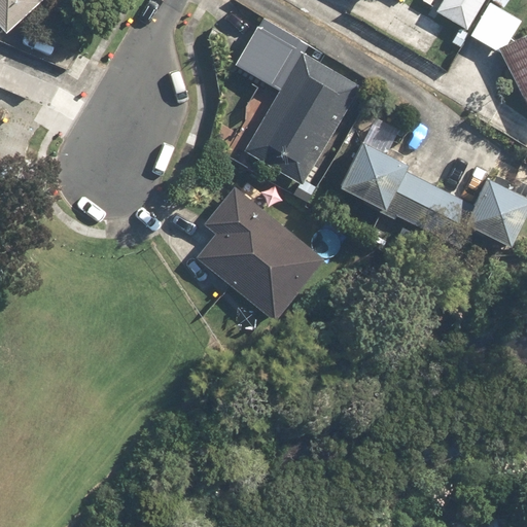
[(0,0),(0,27),(6,34),(43,0),(0,0)]
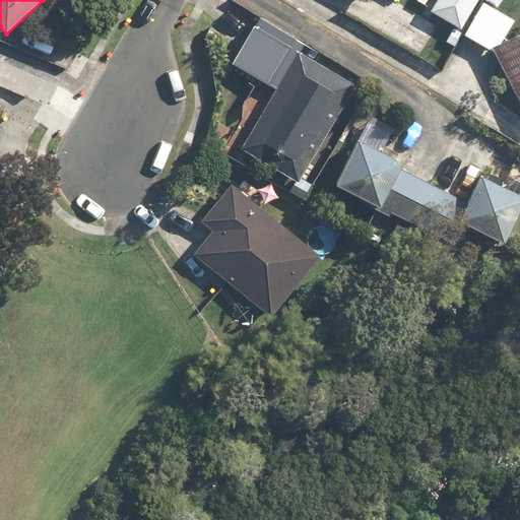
[(432,0),(427,9),(461,28),(477,0),(432,0)]
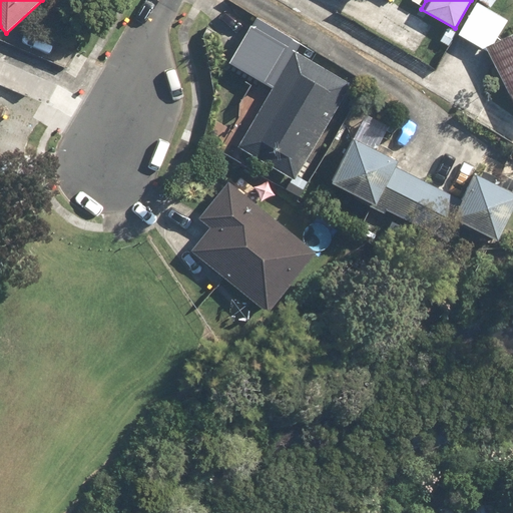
[(507,17),(490,8),(494,0),(475,0),(457,33),(488,51),(512,101),(512,31),(494,40),(507,17)]
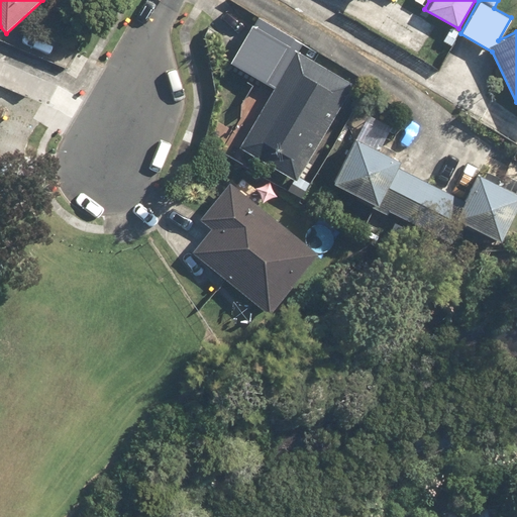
[(257,26),(235,65),(270,84),(291,45),(257,26)]
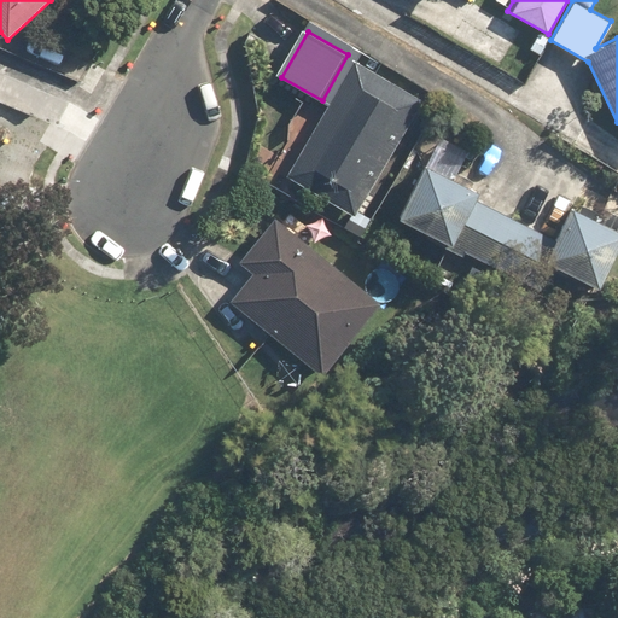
[(353,62),(286,176),(355,216),(421,101),(353,62)]
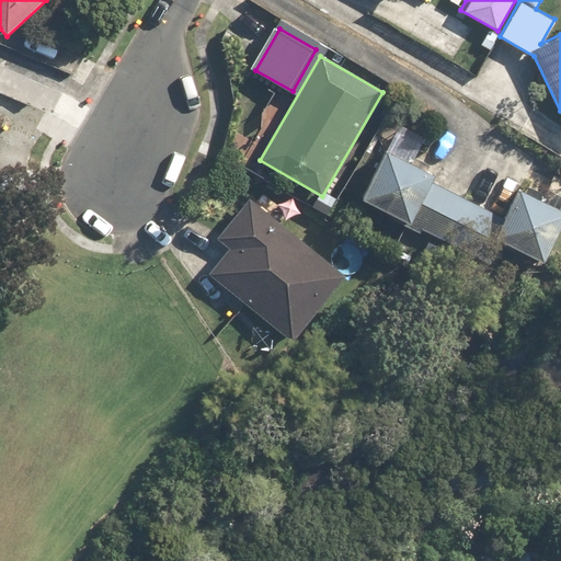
[(482,259),(495,235),(542,260),(560,225),(560,206),(522,185),(504,219),(432,181),(436,172),(414,160),(427,135),(401,121),(362,194),(482,259)]
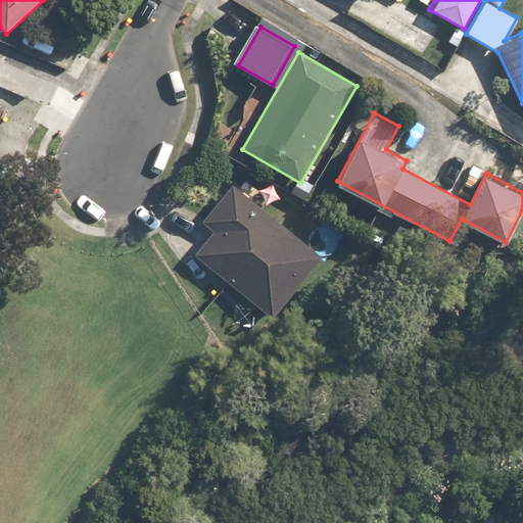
[(323,256),(260,205),(267,198),(240,177),(203,222),(215,232),(196,254),(273,317),(323,256)]
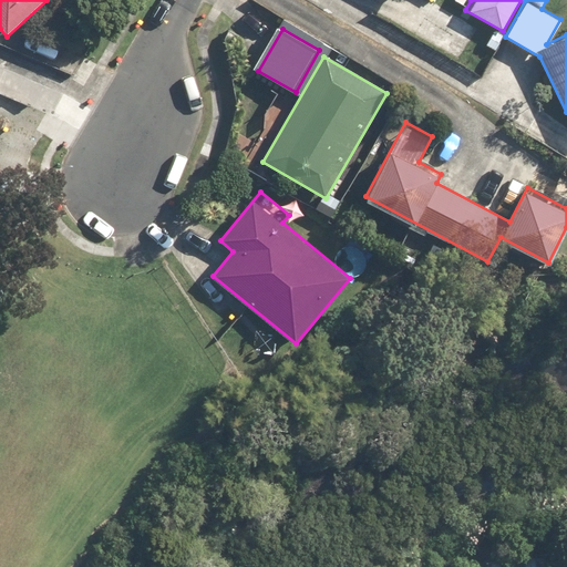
All buildings are outlined.
